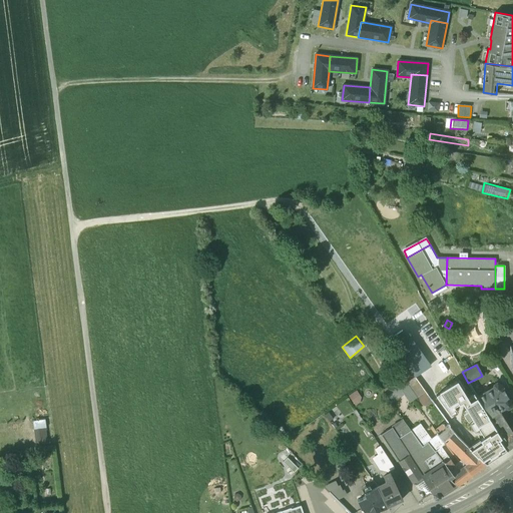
[(418,399),(427,393),(416,378),(414,375),(406,381),(418,399)]
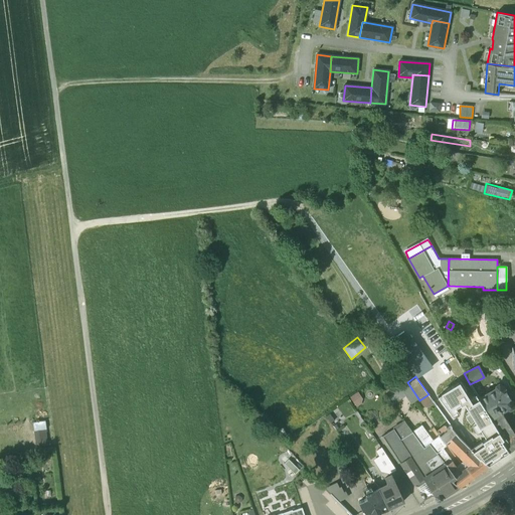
[(465,403),(486,439),(470,450),(479,459),(480,458),(488,466),(495,462),(493,459),(501,454),(503,457),(509,452),(502,441),(503,440),(481,401),(480,401),(479,398),(476,394),(470,398),(465,391),(467,389),(461,380),(441,393),(442,394),(438,397),(450,413),(465,403)]
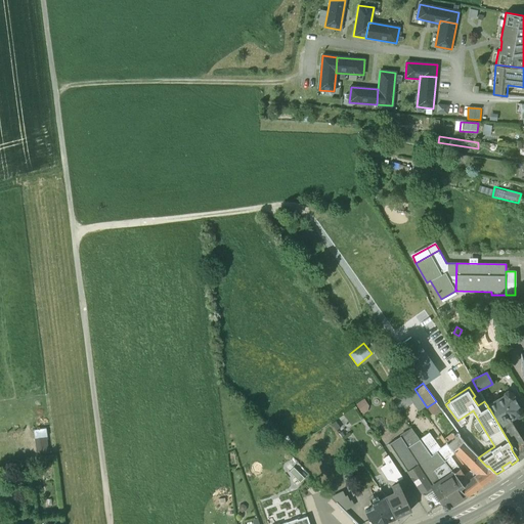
[(504,395),(487,405),(488,408),(489,408),(512,447),(511,448),(518,460),(523,454),(523,437),(522,439),(510,420),(516,416),(519,417),(522,415),(523,411),(521,408),(518,407),(518,406),(518,405),(514,398),(513,398),(512,397),(513,395),(511,392),(508,391),(505,393),(504,395)]
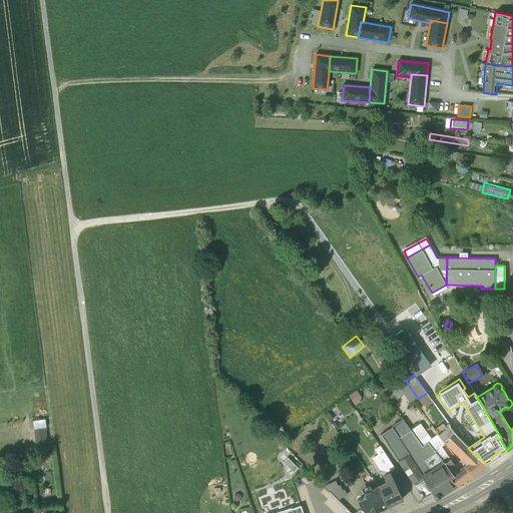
[(356,392),(349,396),(355,404),(359,401),(359,399),(357,396),(357,394),(356,392)]
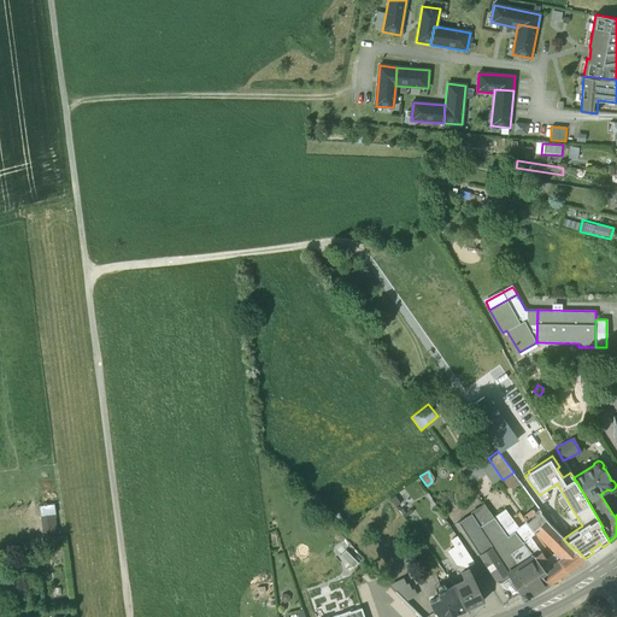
[(485,505),(471,513),(480,527),(485,523),(482,519),(491,513),(485,505)]
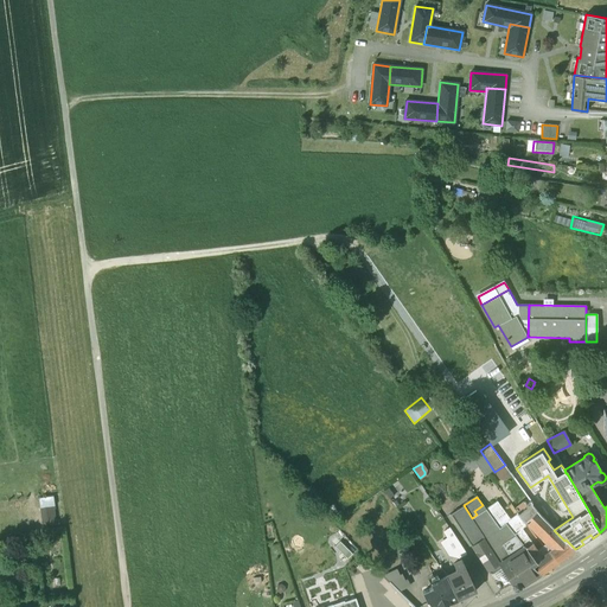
[(510,519),(497,500),(486,509),(499,526),(505,522),(510,519)]
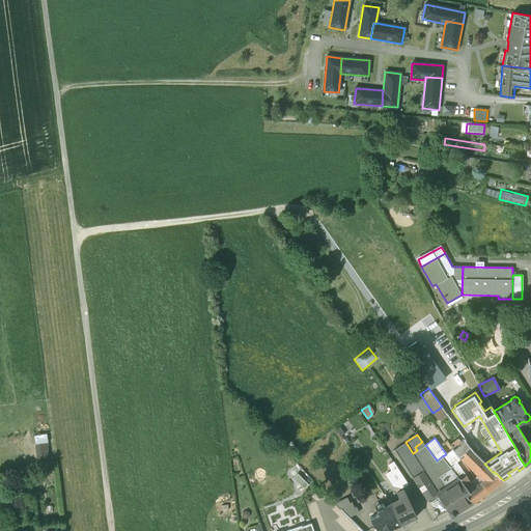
[(464,440),(455,447),(463,457),(472,450),(473,449),(464,440)]
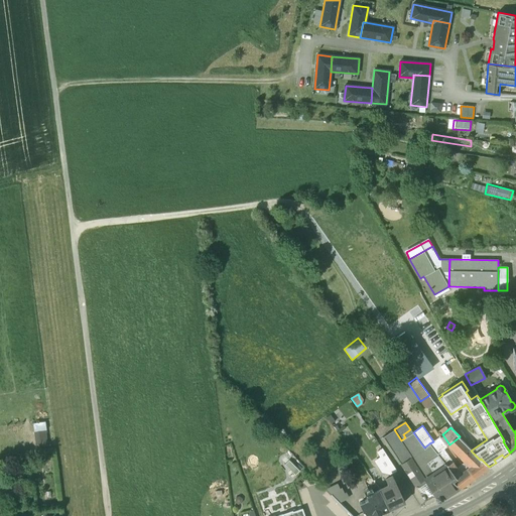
[(429,443),(424,447),(413,432),(405,437),(401,440),(394,429),(383,437),(415,486),(419,488),(427,482),(424,479),(446,465),(441,458),(437,454),(429,443)]
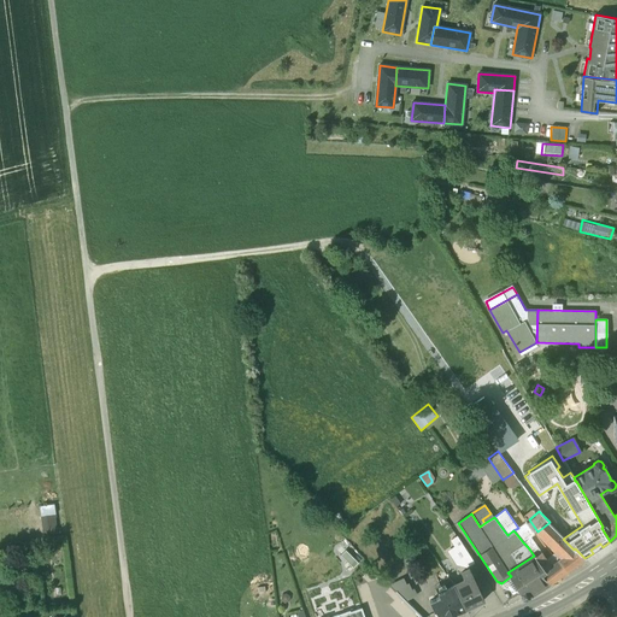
[(491,513),(482,519),(485,523),(494,517),(491,513)]
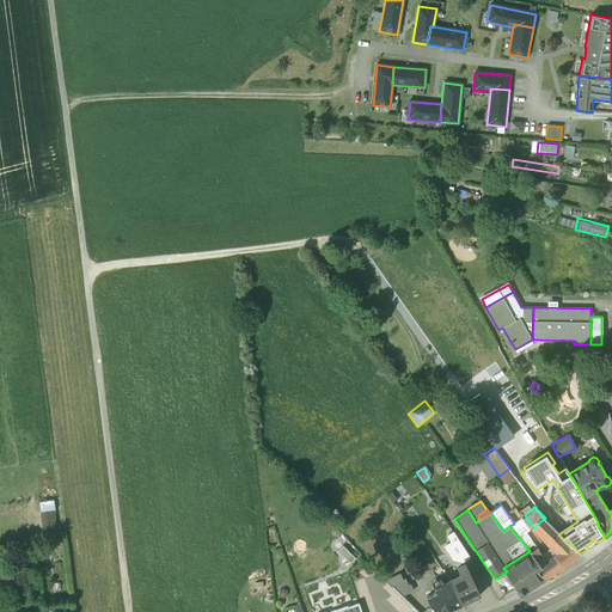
[(56,513),(43,514),(44,532),(57,531),(56,513)]
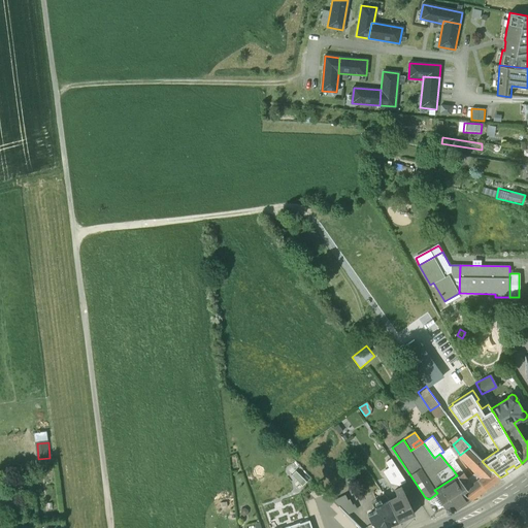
[(453,444),(451,446),(458,456),(460,455),(453,444)]
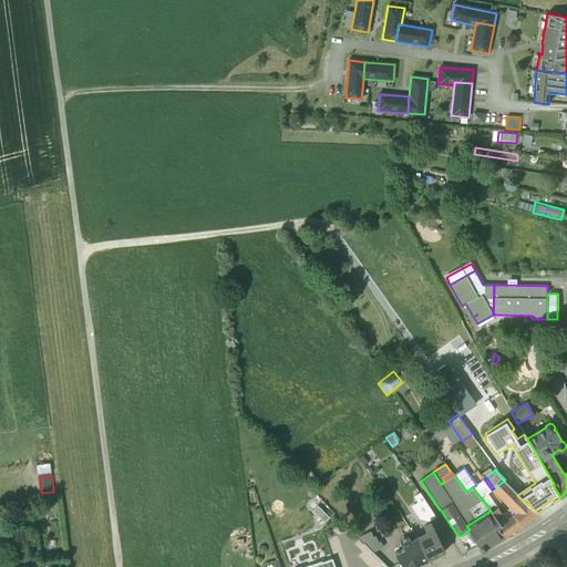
[(476,485),(472,487),(481,498),(487,494),(492,490),(484,478),(476,485)]
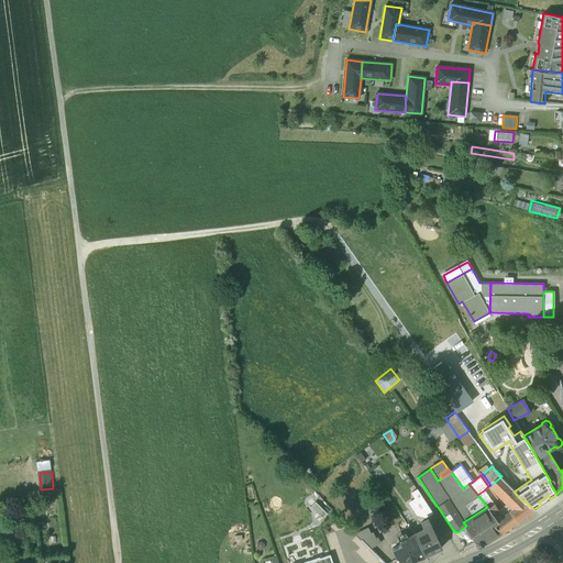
[(514,492),(500,477),(490,485),(505,498),(514,492)]
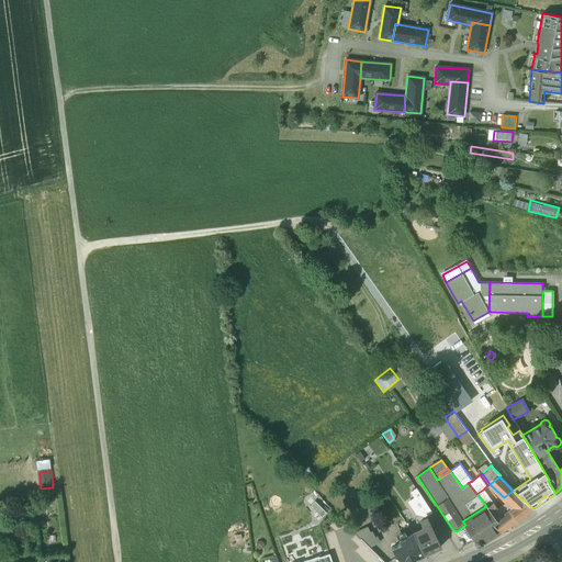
[(503,516),(483,490),(476,494),(481,498),(486,506),(497,519),(503,516)]
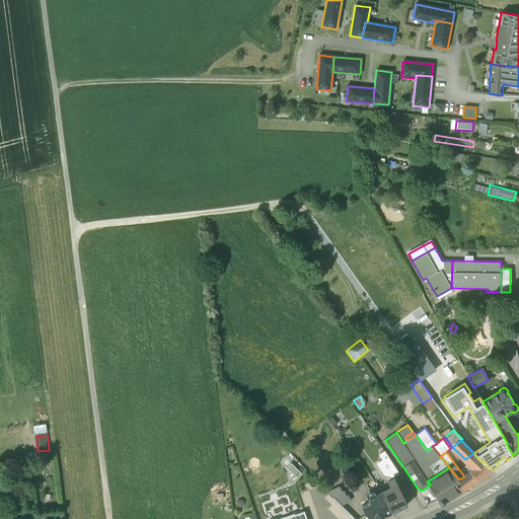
[(473,453),(465,459),(474,468),(470,471),(476,480),(492,469),(484,461),(483,462),(473,453)]
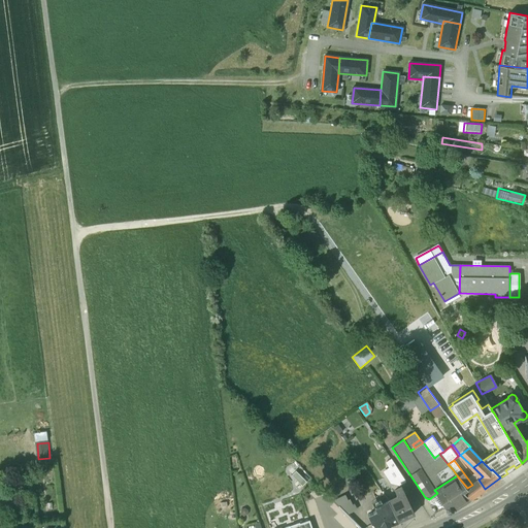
[(399,471),(393,475),(399,486),(405,482),(399,471)]
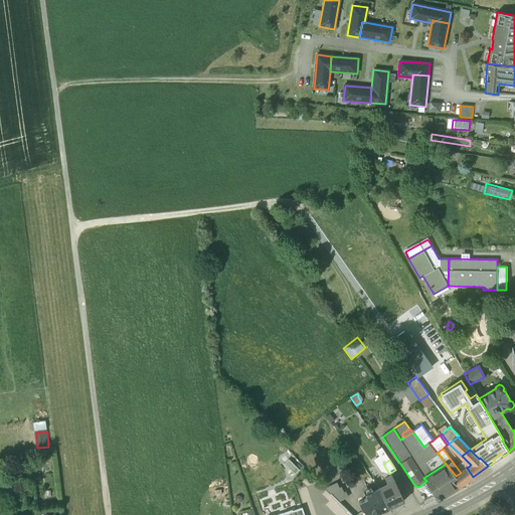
[(446,464),(423,478),(426,481),(436,495),(436,497),(437,499),(439,500),(442,498),(442,495),(444,495),(446,494),(447,492),(449,491),(451,492),(452,491),(453,489),(455,488),(457,488),(459,487),(453,479),(456,476),(446,464)]
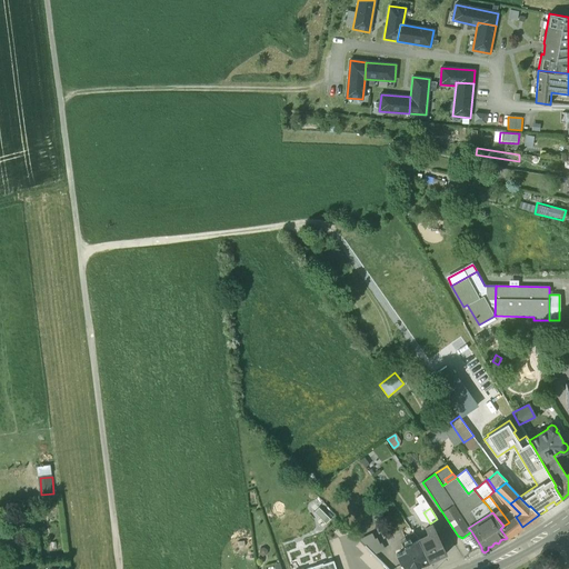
[(503,526),(500,529),(507,538),(522,527),(516,517),(509,522),(503,526)]
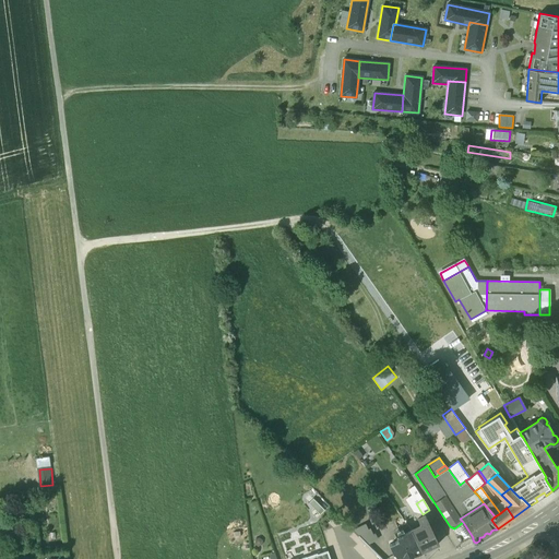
[(425,515),(417,519),(420,525),(412,530),(412,531),(414,534),(421,552),(439,544),(430,526),(425,515)]
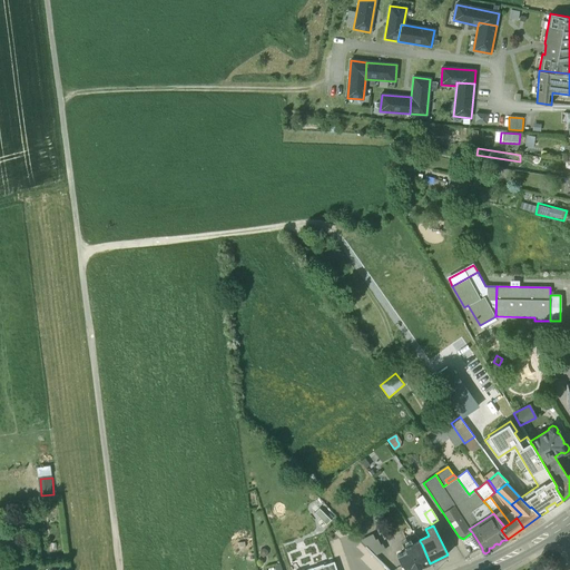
[(414,533),(409,537),(412,543),(419,540),(415,536),(414,533)]
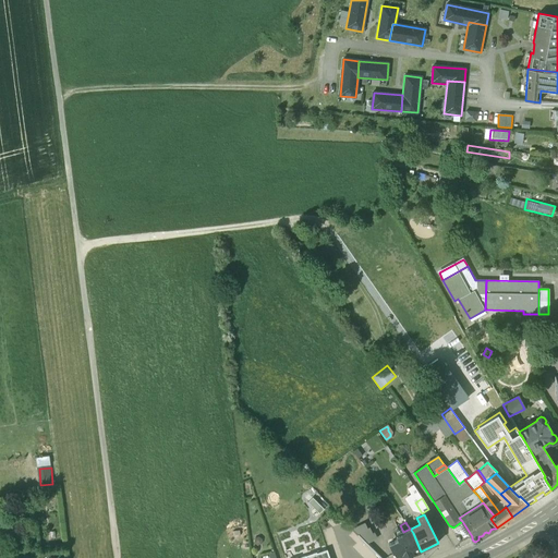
[(403,532),(400,534),(400,535),(396,537),(398,541),(413,533),(411,530),(411,529),(410,529),(403,532)]
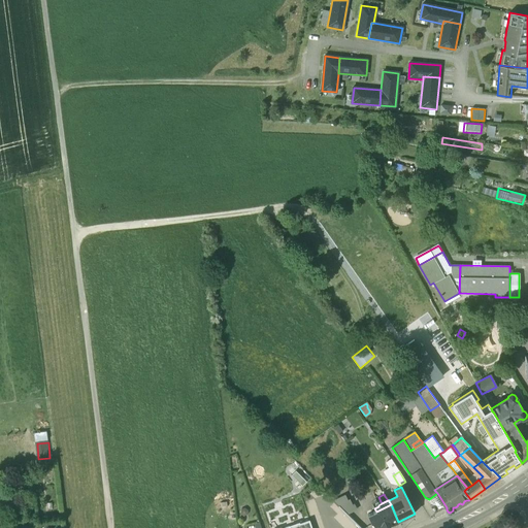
[(339,514),(335,518),(344,527),(352,527),(357,524),(336,502),(332,506),(339,514)]
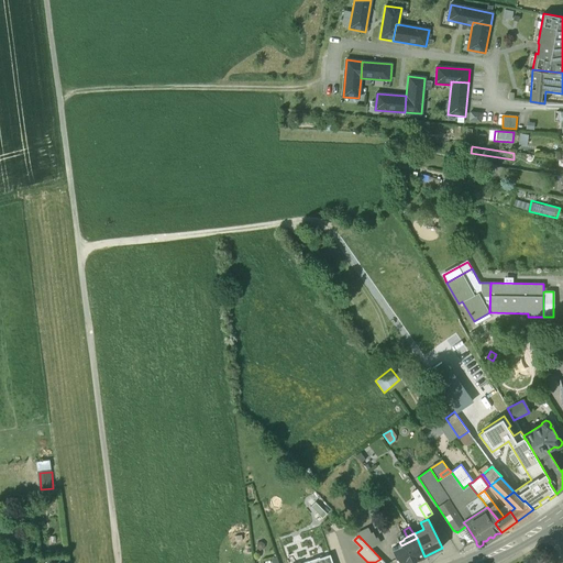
[(401,545),(393,550),(398,562),(410,562),(424,556),(417,538),(401,545)]
